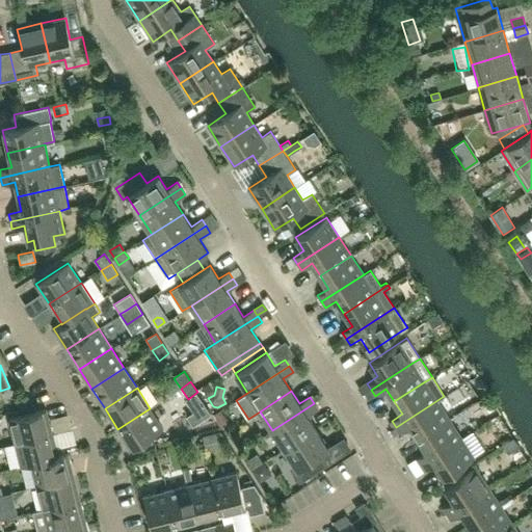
[(418,440),(450,419),(437,400),(396,427),(399,433),(410,427),(418,440)]
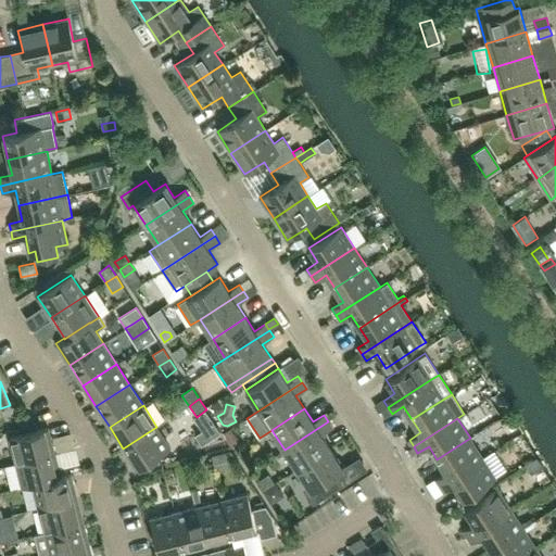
[(328,421),(285,450),(297,469),(329,447),(321,434),(332,428),(328,421)]
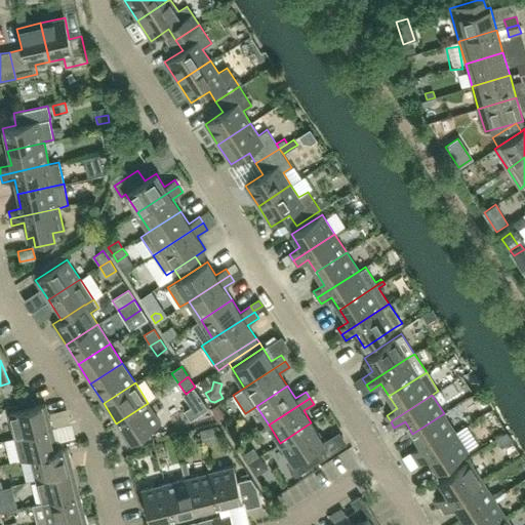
[(129,443),(161,422),(148,403),(116,423),(129,443)]
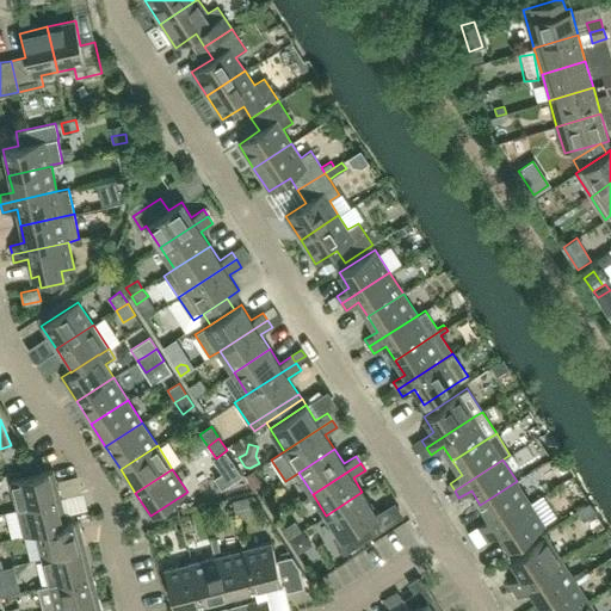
[(60,498),(53,470),(11,481),(17,508),(60,498)]
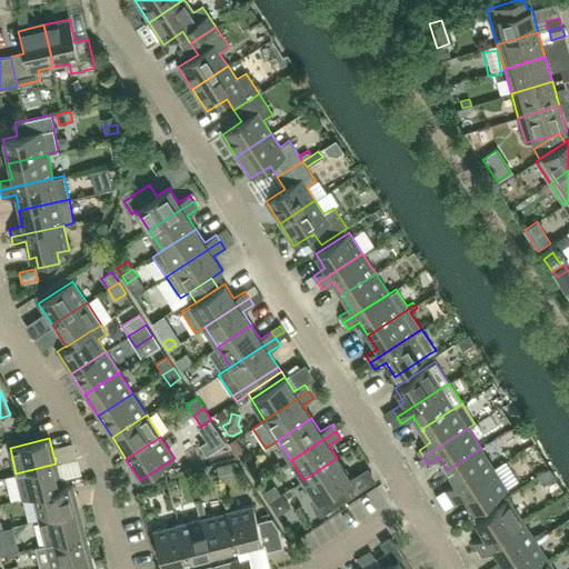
[(449,497),(493,468),(481,448),(447,470),(456,483),(445,490),(449,497)]
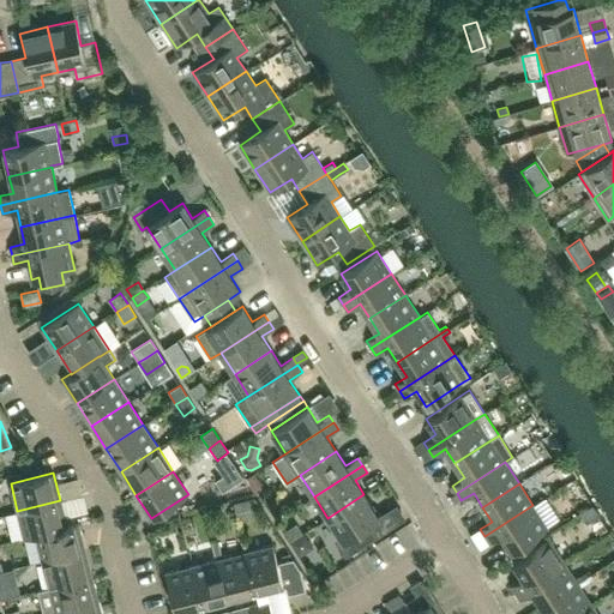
[(373,539),(366,527),(379,517),(363,494),(327,518),(342,540),(337,543),(345,557),(373,539)]
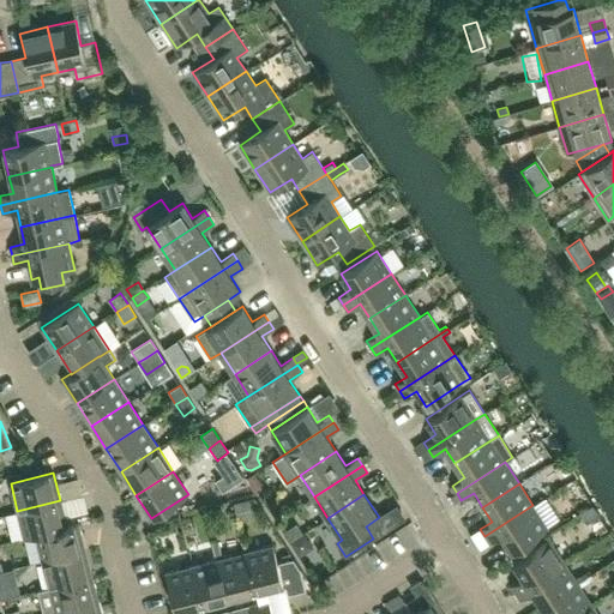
[(271,498),(264,503),(269,511),(277,506),(271,498)]
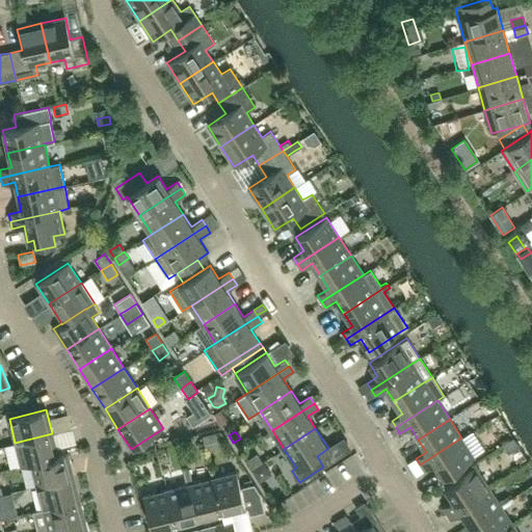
[(58,456),(58,455),(52,433),(15,443),(21,467),(31,463),(30,463),(58,456)]
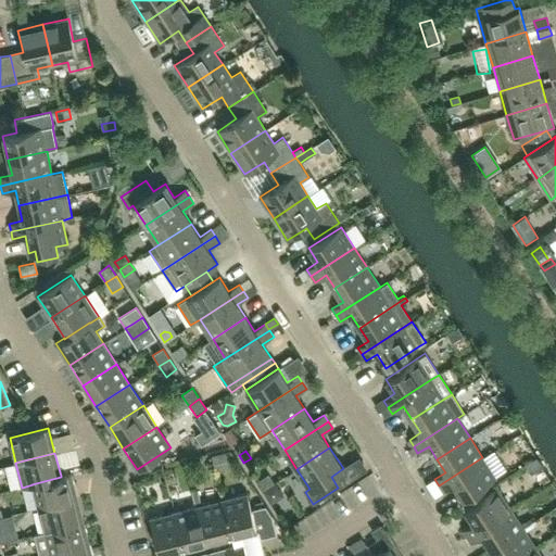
[(225,453),(210,456),(214,471),(228,468),(225,453)]
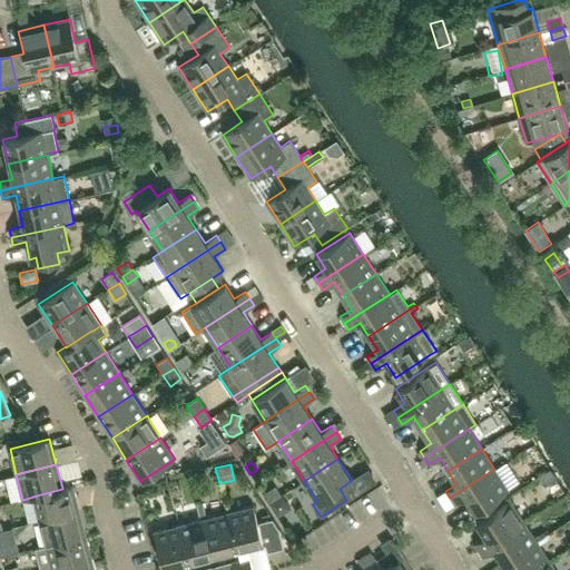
[(474,512),(509,490),(494,469),(450,498),(454,504),(465,498),(474,512)]
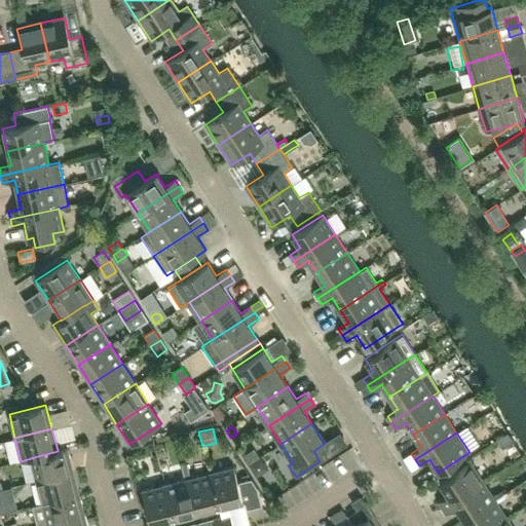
[(504,435),(497,440),(503,449),(511,444),(514,442),(508,433),(504,435)]
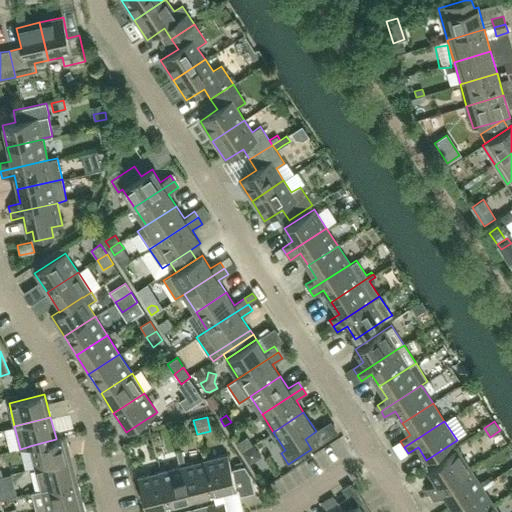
[(71,459),(65,436),(56,438),(56,439),(29,446),(30,446),(35,468),(71,459)]
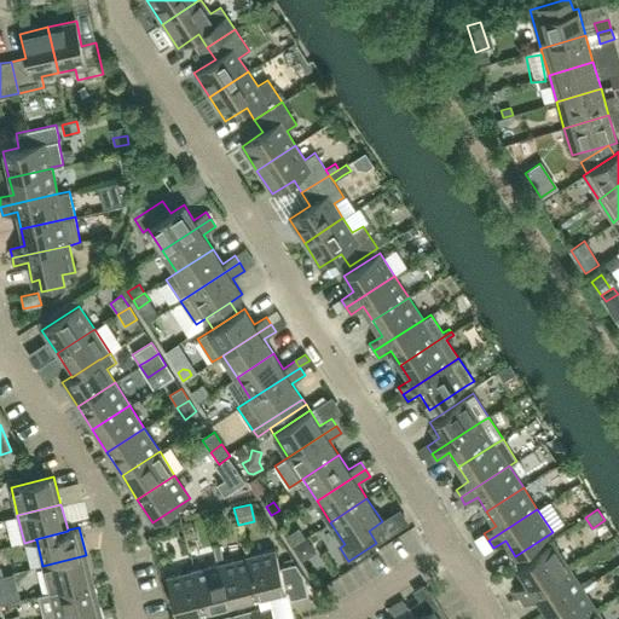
[(298,527),(285,536),(293,547),(305,538),(298,527)]
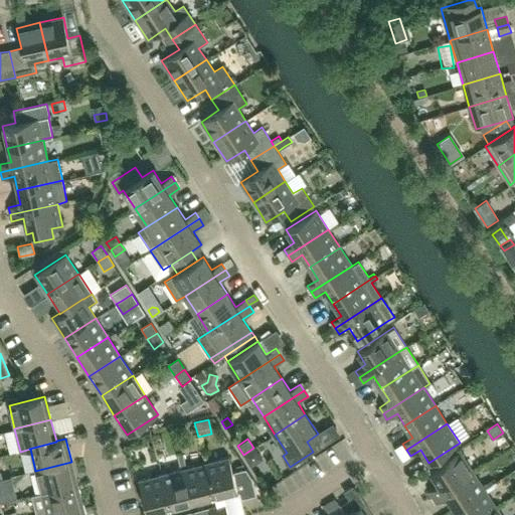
[(433,498),(473,471),(461,452),(431,472),(439,485),(428,491),(433,498)]
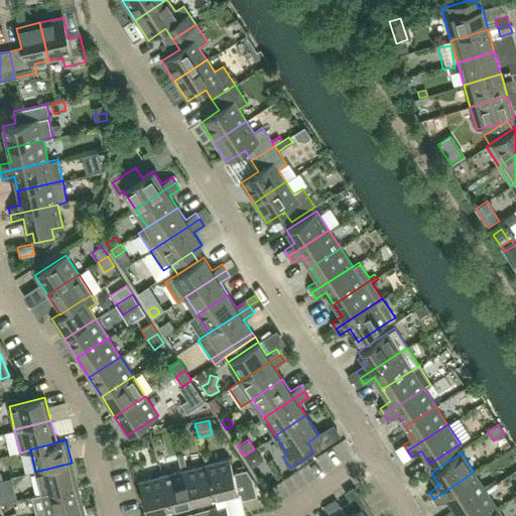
[(233,472),(229,458),(204,465),(213,501),(240,494),(241,500),(256,496),(252,480),(245,469),(233,472)]
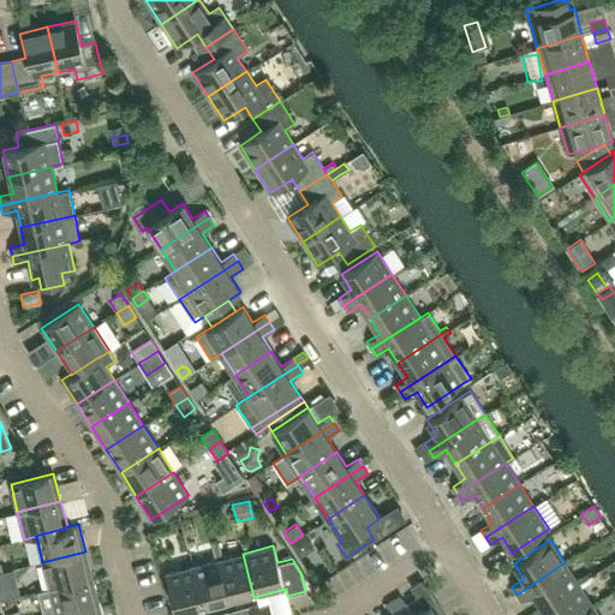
[(49,589),(91,578),(85,551),(42,562),(49,589)]
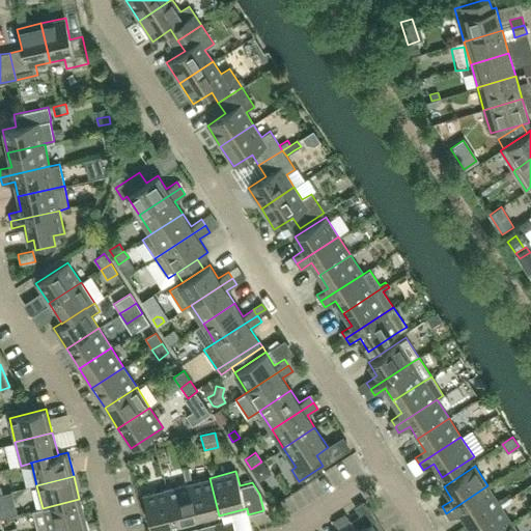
[(219,515),(210,478),(188,483),(197,521),(219,515)]
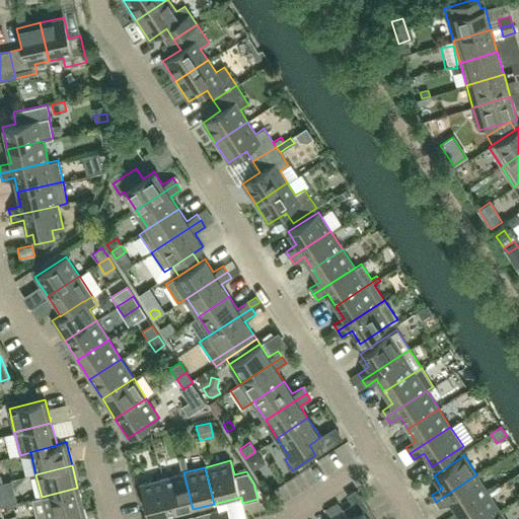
[(193,509),(183,472),(162,478),(171,514),(193,509)]
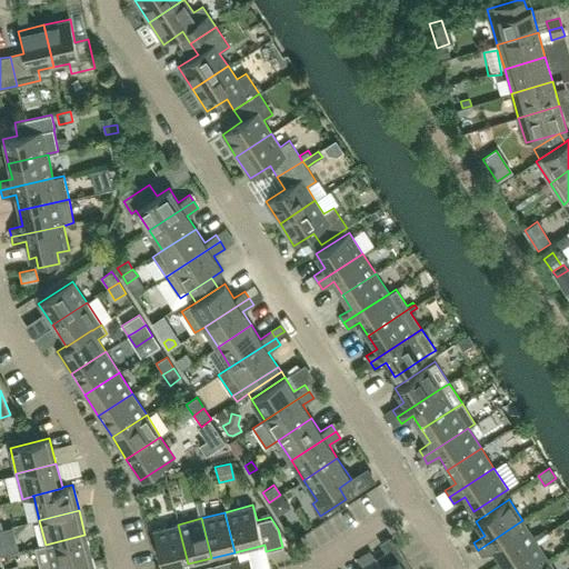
[(536,540),(522,520),(478,550),(482,557),(493,549),(502,562),(536,540)]
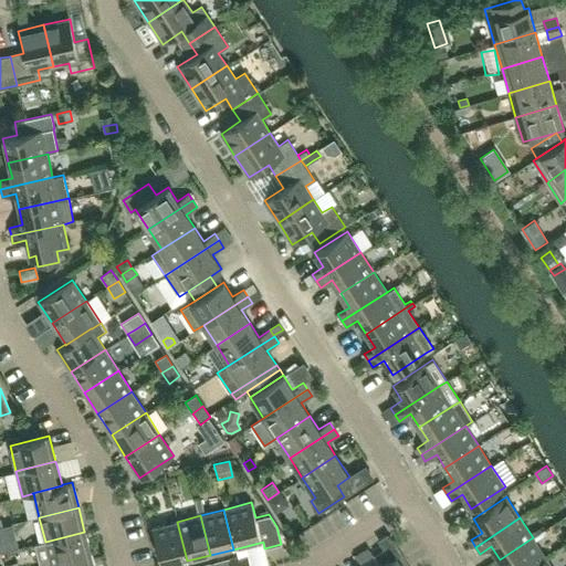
[(166,565),(187,561),(177,522),(153,527),(161,565),(166,565)]
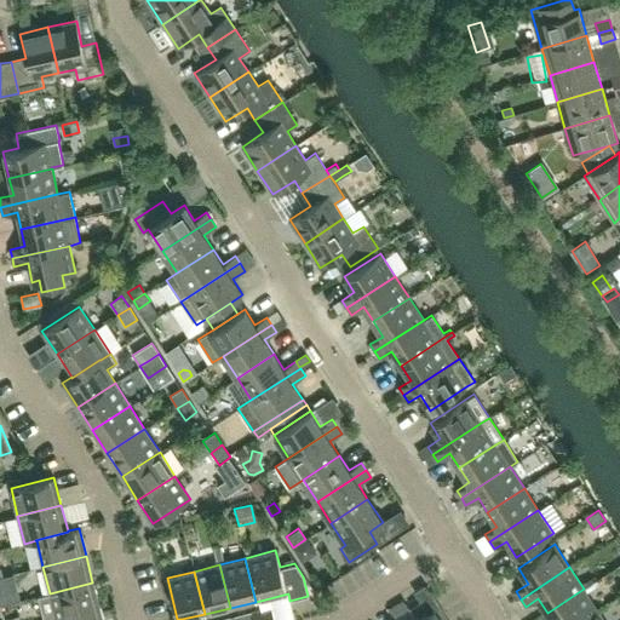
[(585,587),(595,581),(592,578),(583,584),(585,587)]
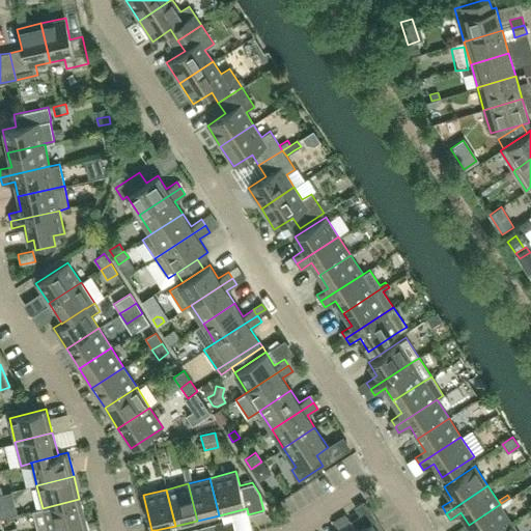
[(37,530),(47,530),(48,530),(85,522),(79,499),(43,508),(32,510),(37,530)]
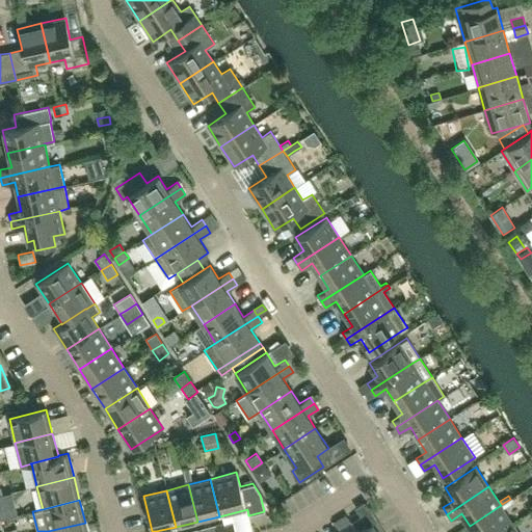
[(501,531),(513,524),(501,505),(470,526),(473,531),(501,531)]
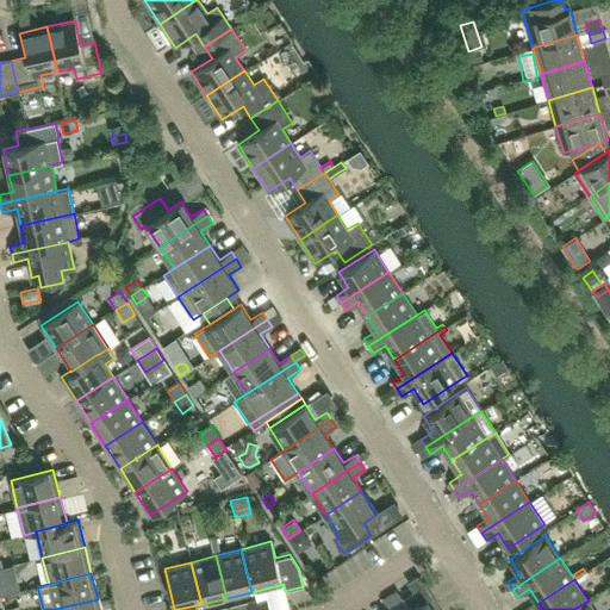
[(269,609),(267,597),(257,599),(260,609),(269,609)]
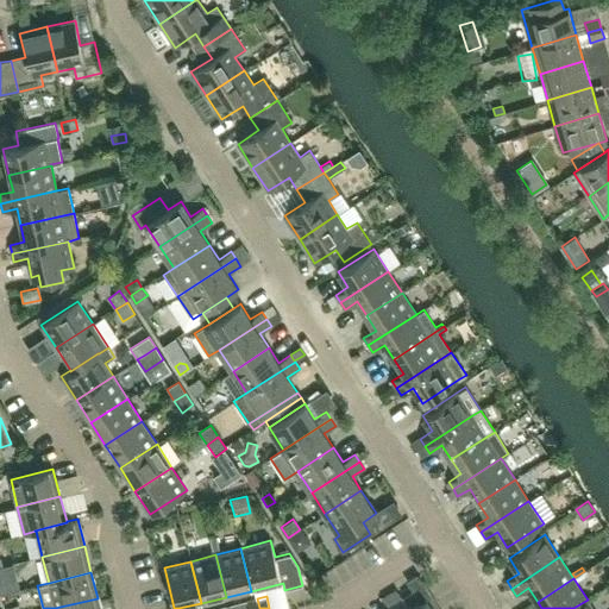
[(100,608),(98,598),(55,608),(100,608)]
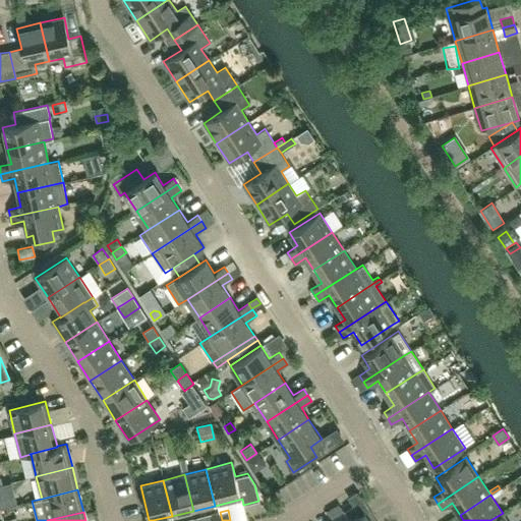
[(213,520),(222,520),(220,512),(211,515),(213,520)]
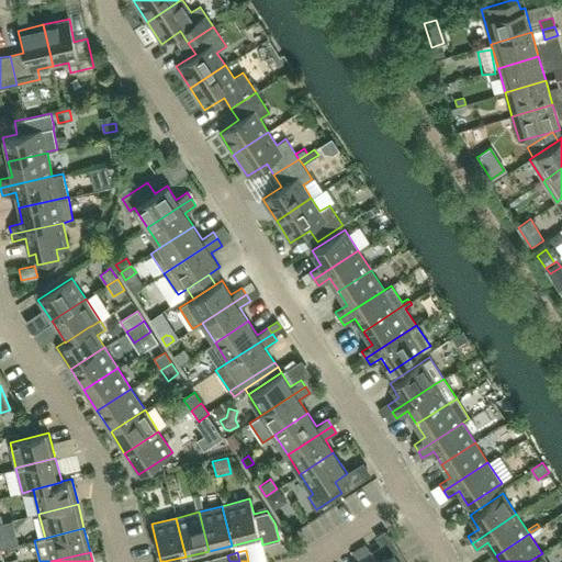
[(397,561),(393,554),(380,561),(377,561),(371,552),(364,557),(368,561),(397,561)]
